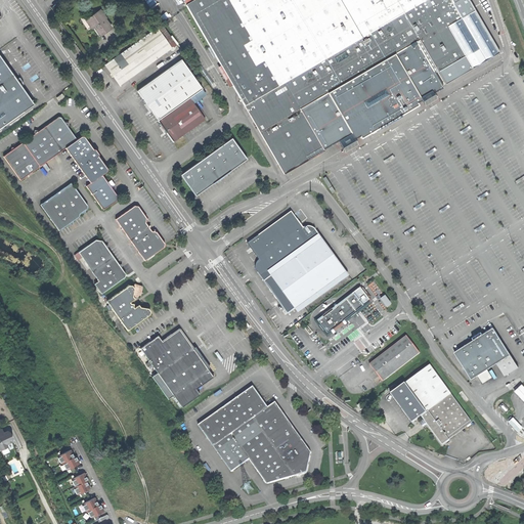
[(285,174),(324,150),(319,142),(336,133),(336,132),(339,137),(348,132),(345,127),(346,127),(384,104),(416,86),(419,90),(428,85),(425,80),(429,78),(429,79),(435,75),(416,41),(419,39),(437,71),(465,54),(447,26),(461,17),(449,0),(194,0),(185,5),(285,174)]
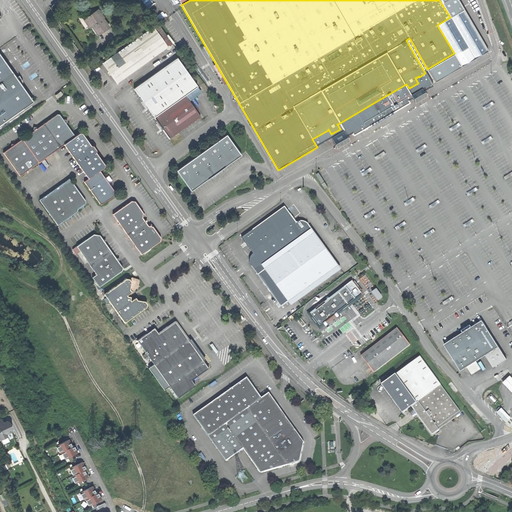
[(98,11),(84,21),(87,25),(90,29),(92,28),(98,36),(109,28),(103,20),(104,19),(98,11)]
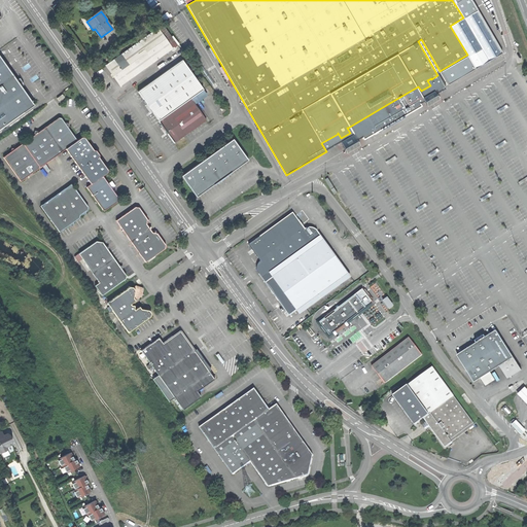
[(466,23),(463,18),(450,26),(467,55),(472,53),(458,28),(466,23)]
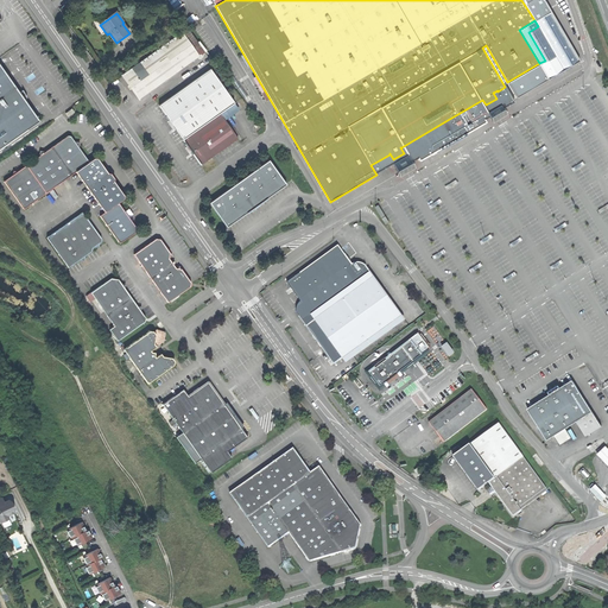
[(131,88),(139,101),(200,58),(182,33),(122,76),(131,88)]
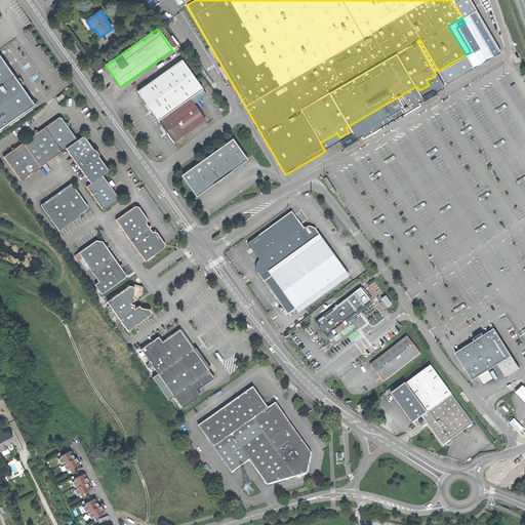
[(0,127),(35,105),(0,55),(0,127)]
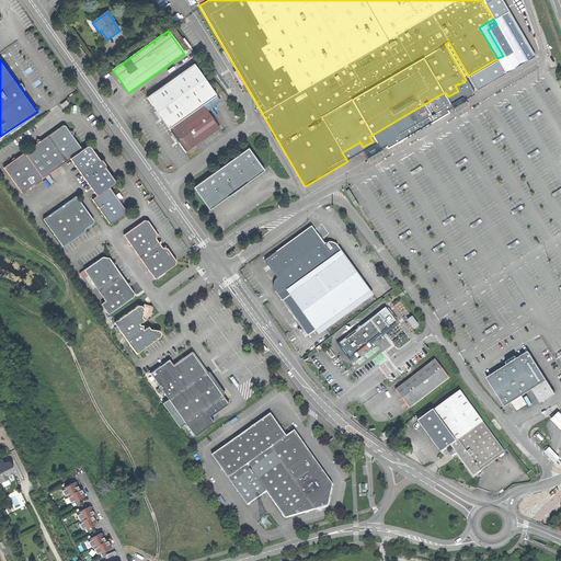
[(164,124),(169,129),(203,106),(203,105),(217,95),(195,65),(147,98),(153,107),(162,121),(164,124)]
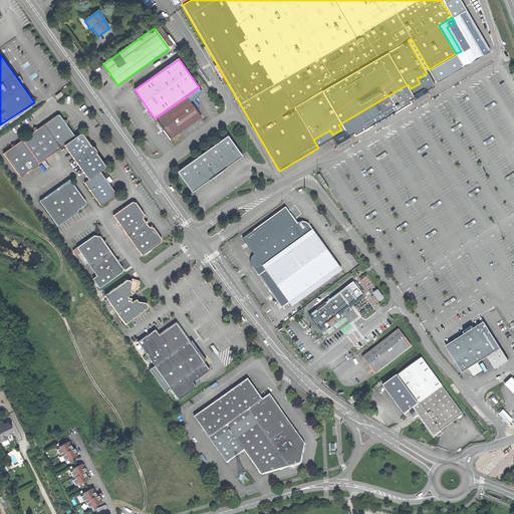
[(155,118),(170,140),(201,118),(186,97),(155,118)]
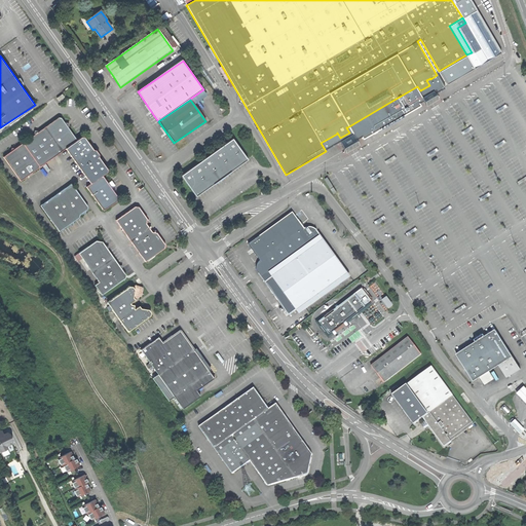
[(152,113),(144,101),(143,101),(152,113)]
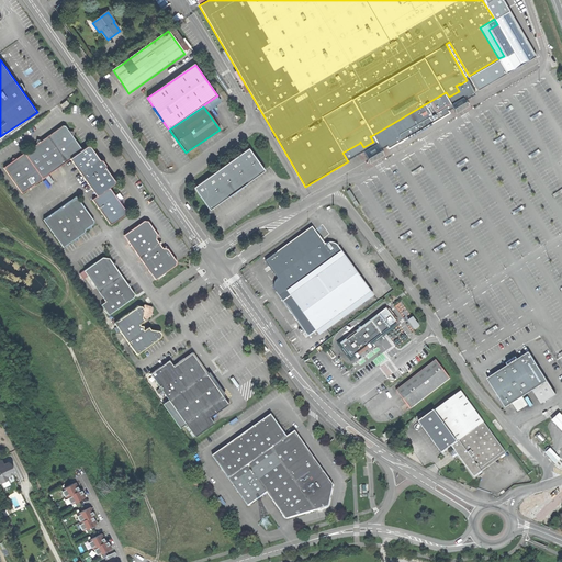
[(489,132),(490,134),(499,128),(498,125),(489,132)]
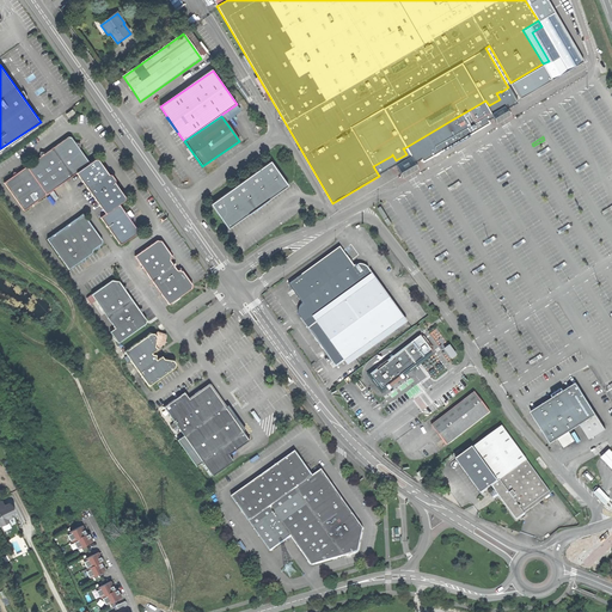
[(68,138),(26,167),(47,195),(77,173),(105,214),(101,218),(118,244),(122,244),(136,233),(138,231),(118,206),(124,201),(124,199),(114,184),(111,183),(108,178),(109,176),(98,160),(95,160),(90,164),(71,139),(68,138)]
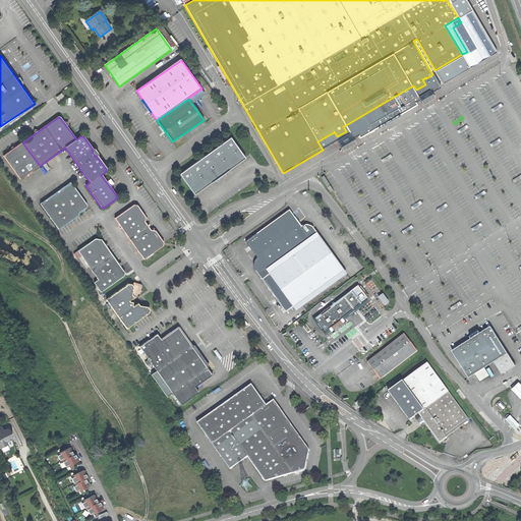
[(171,142),(172,141),(157,120),(156,121),(171,142)]
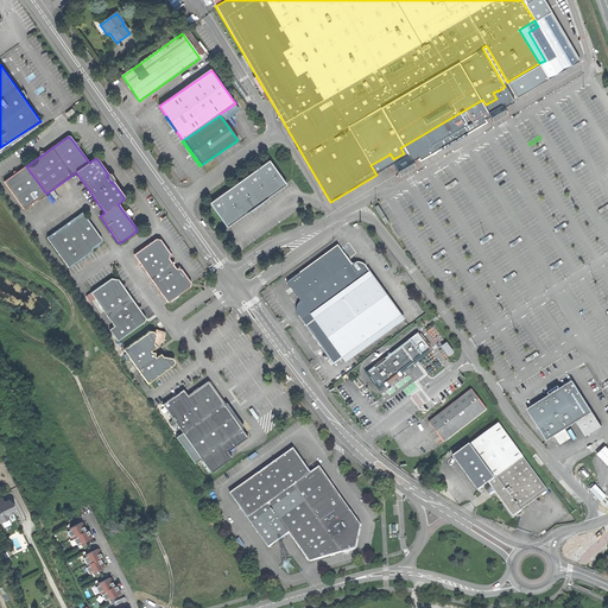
[(219,217),(227,228),(286,185),(268,162),(209,204),(219,217)]
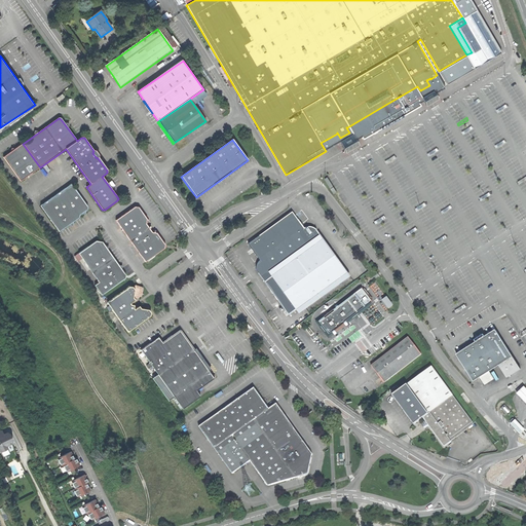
[(4,157),(21,181),(40,167),(23,144),(4,157)]
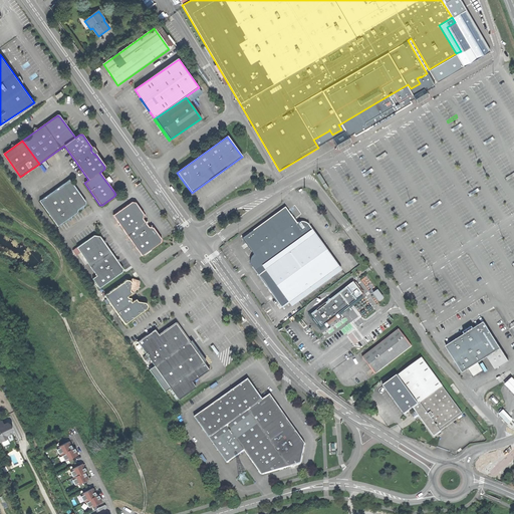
[(325,183),(319,174),(316,176),(321,185),(325,183)]
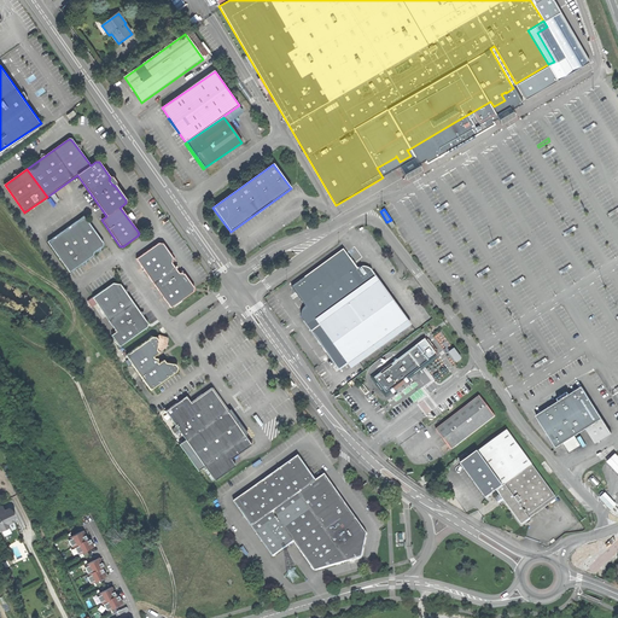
[(83,216),(48,242),(70,272),(81,264),(82,261),(86,261),(93,256),(93,252),(103,246),(103,243),(83,216)]
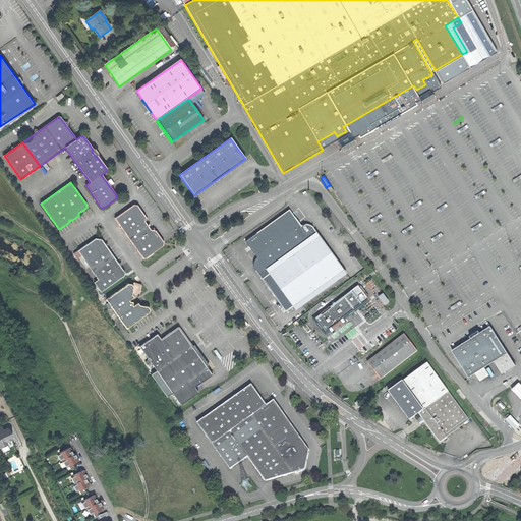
[(114,219),(143,261),(163,246),(163,242),(155,231),(151,231),(145,222),(145,217),(136,206),(133,206),(114,219)]
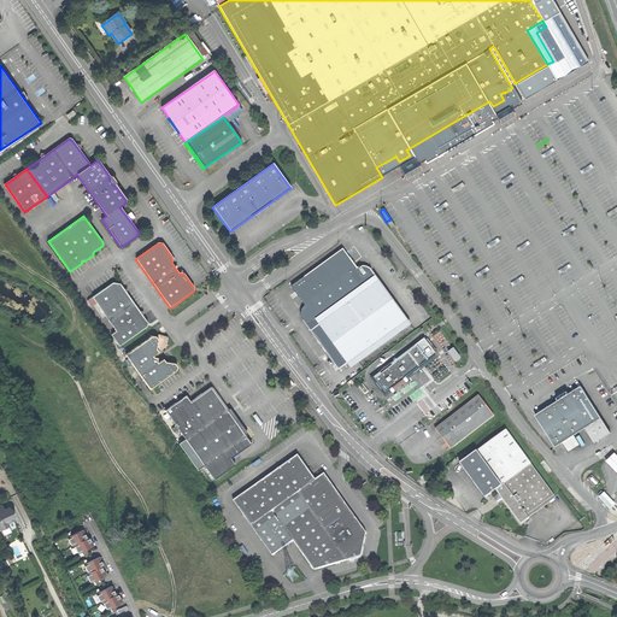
[(304,324),(311,334),(319,328),(318,327),(378,283),(372,275),(370,271),(366,270),(363,269),(359,269),(356,271),(342,252),(291,289),(305,309),(301,311),(300,313),(300,317),(300,322),(303,324),(304,324)]
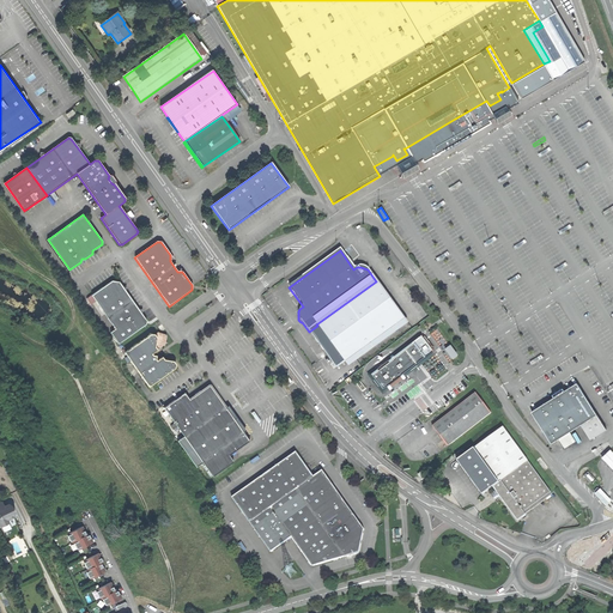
[(110,334),(117,345),(146,326),(146,321),(141,315),(139,310),(126,292),(125,290),(123,287),(120,283),(111,281),(91,296),(115,329),(110,334)]
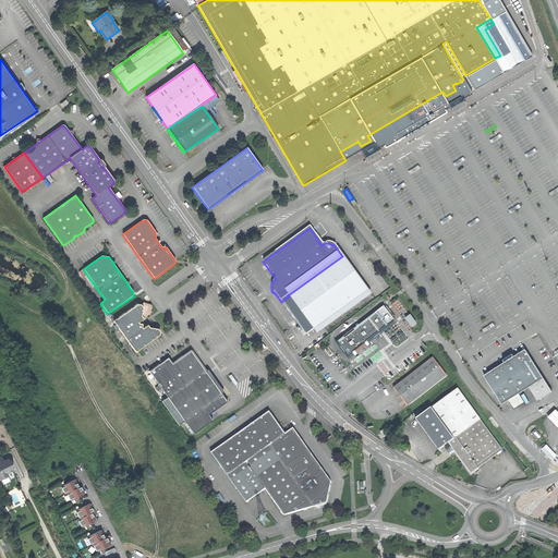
[(294,319),(306,337),(314,331),(368,292),(342,256),(288,295),(289,296),(281,302),(294,319)]
